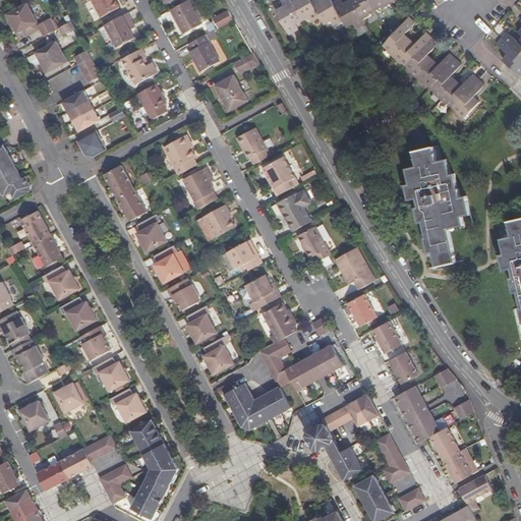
[(119,8),(114,0),(85,0),(88,2),(90,2),(100,19),(119,8)]
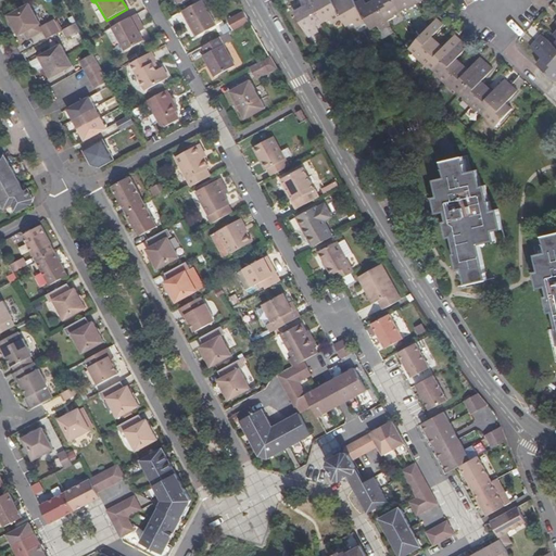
[(201,0),(180,12),(185,19),(188,16),(199,36),(217,25),(216,25),(202,0),(201,0)]
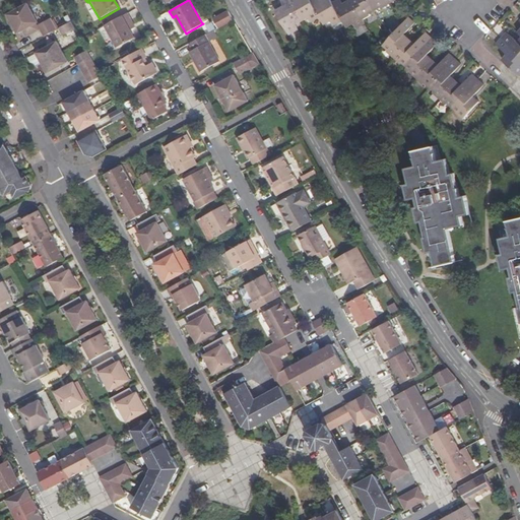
[(196,0),(189,0),(202,23),(208,20),(196,0)]
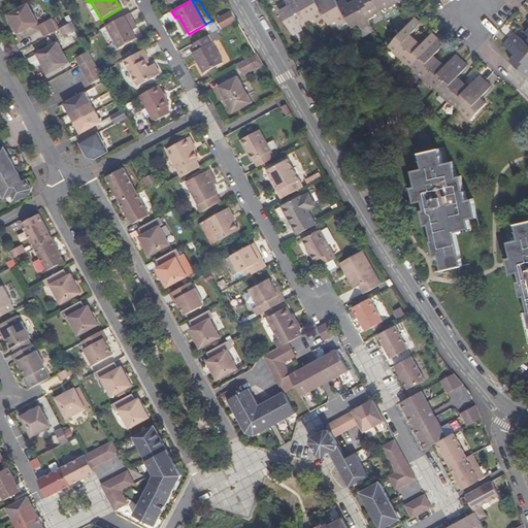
[(299,27),(306,24),(293,0),(289,0),(285,3),(288,7),(278,12),(292,36),(301,31),(299,27)]
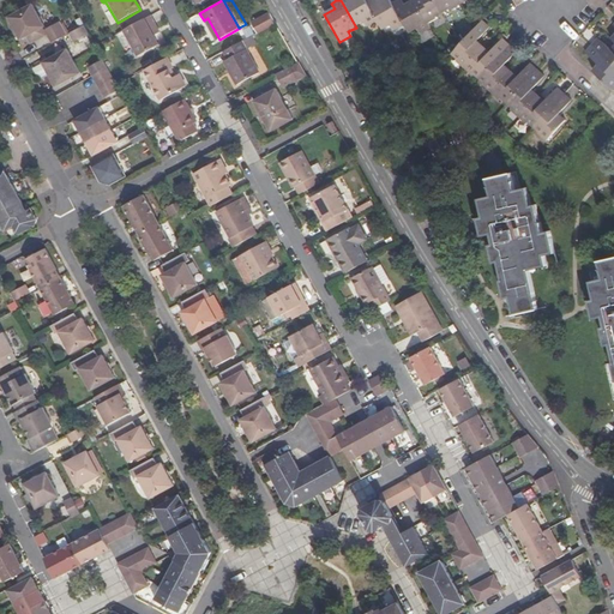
[(341,0),(356,28),(363,23),(366,26),(377,20),(366,1),(365,0),(341,0)]
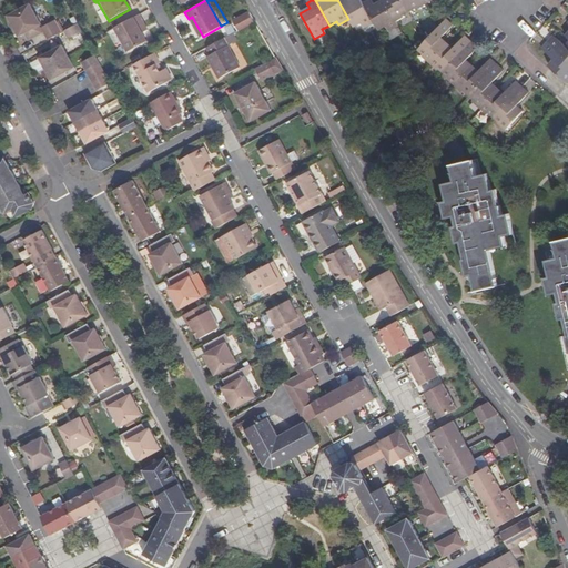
[(363,27),(373,21),(363,4),(359,0),(353,0),(348,2),(347,0),(338,0),(338,1),(348,19),(354,29),(361,23),(363,27)]
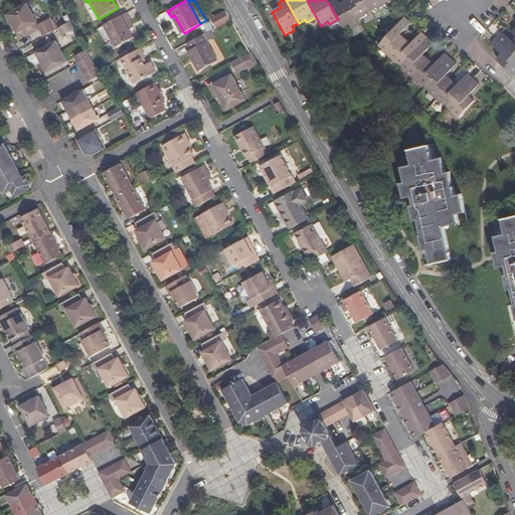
[(358,19),(346,0),(339,5),(336,0),(329,4),(338,19),(343,28),(349,24),(351,27),(360,22),(358,19)]
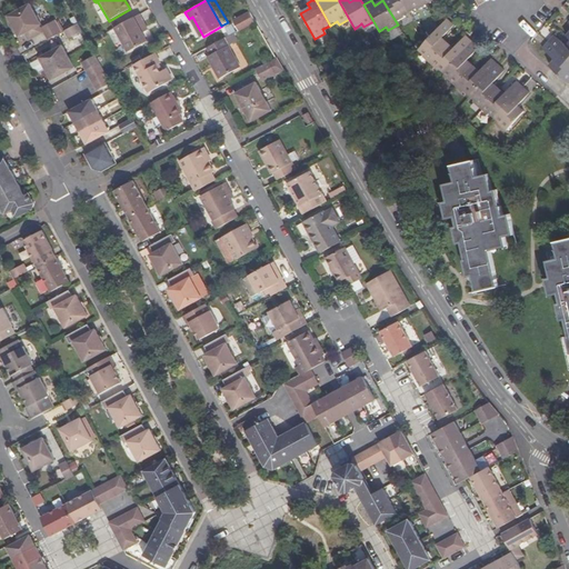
[(382,0),(396,21),(403,17),(403,15),(409,11),(402,0),(382,0)]
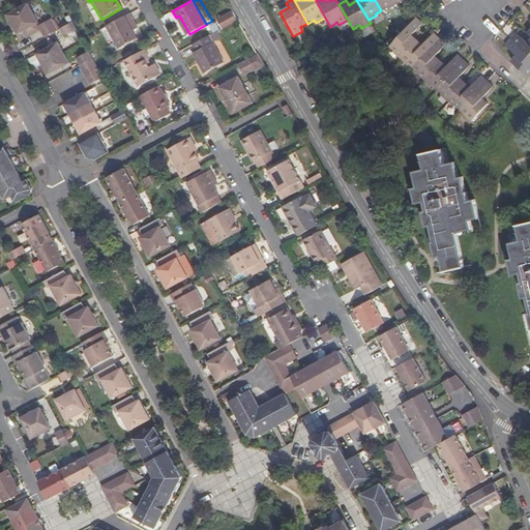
[(388,8),(395,4),(392,0),(375,0),(381,10),(387,7),(388,8)]
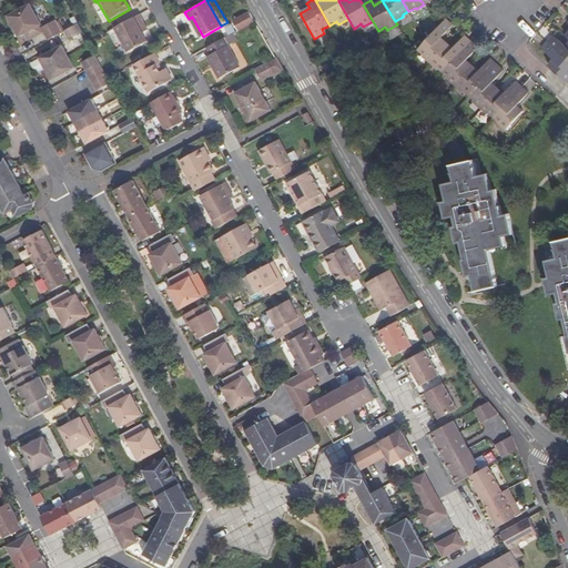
[(46,33),(51,41),(61,36),(54,23),(42,30),(29,7),(8,18),(19,39),(27,34),(30,41),(46,33)]
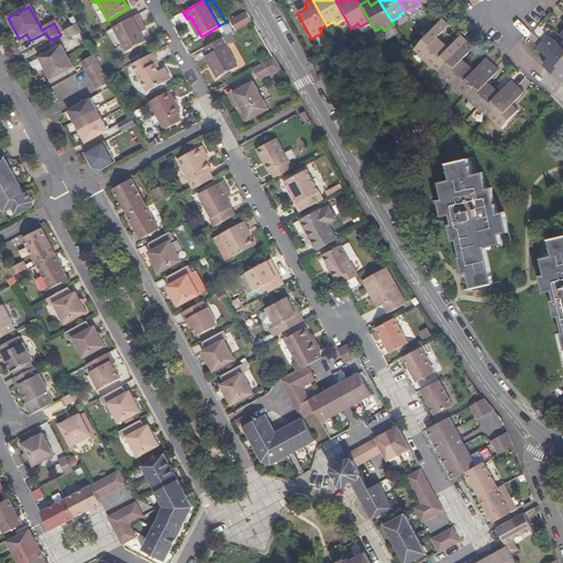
[(252,21),(246,11),(232,20),(238,30),(252,21)]
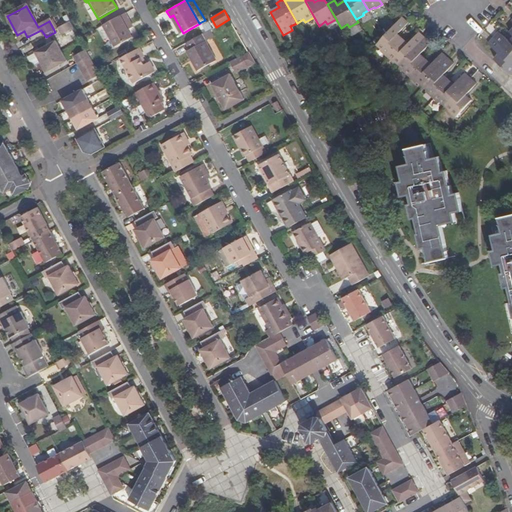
[(131,38),(127,30),(124,24),(129,20),(125,13),(103,25),(115,47),(131,38)]
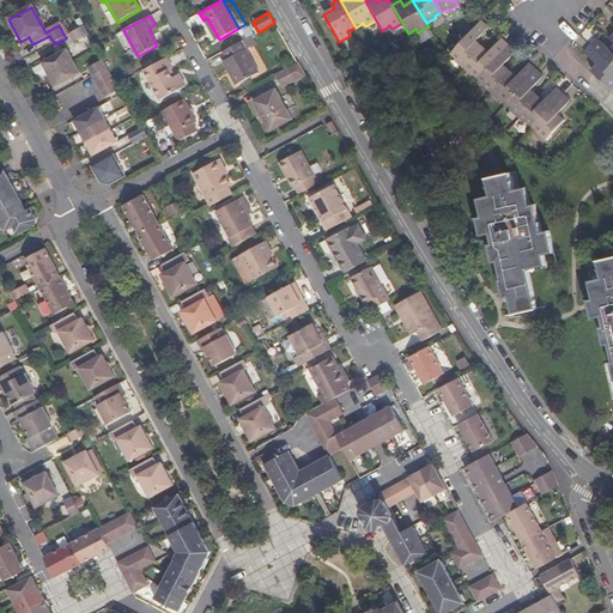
[(207,18),(204,20),(216,41),(219,40),(207,18)]
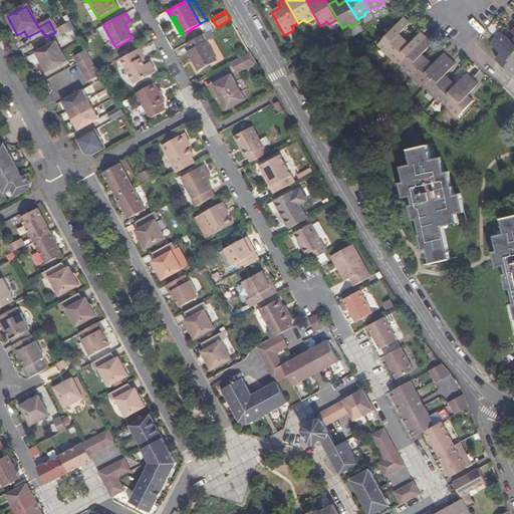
[(381,50),(389,56),(404,40),(398,35),(409,23),(403,18),(396,25),(384,37),(377,44),(382,49),(381,50)]
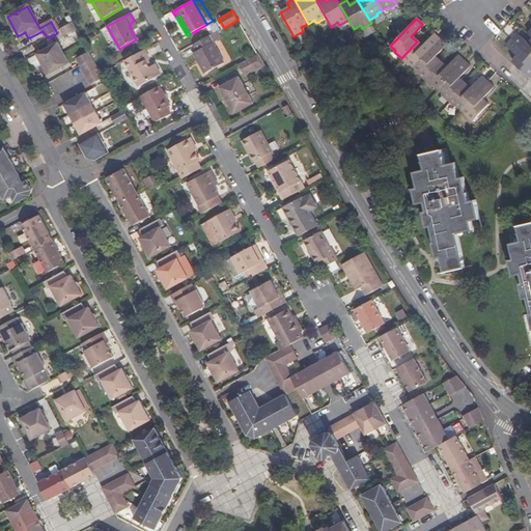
[(138,28),(134,21),(129,25),(132,31),(138,28)]
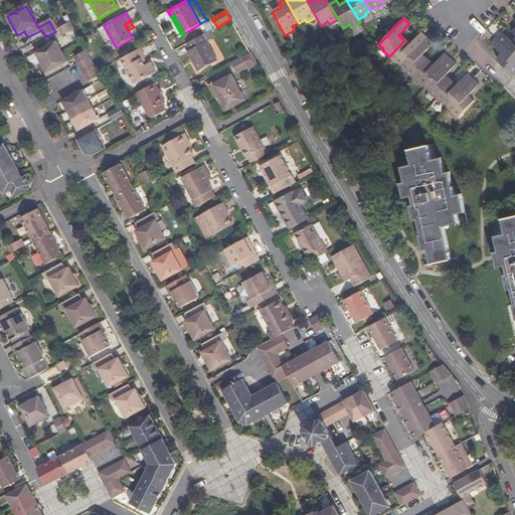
[(71,23),(59,30),(63,37),(75,30),(71,23)]
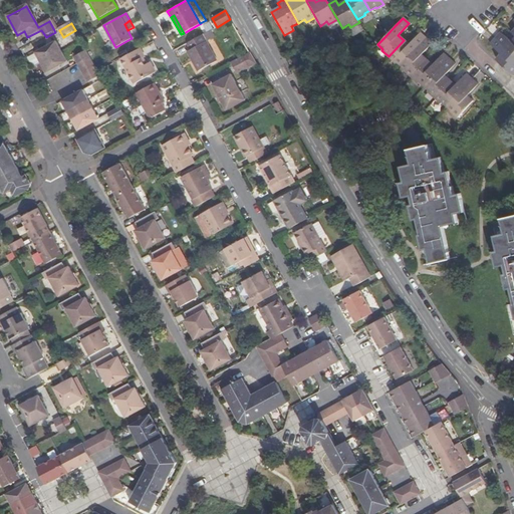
[(209,31),(200,36),(204,42),(212,38),(209,31)]
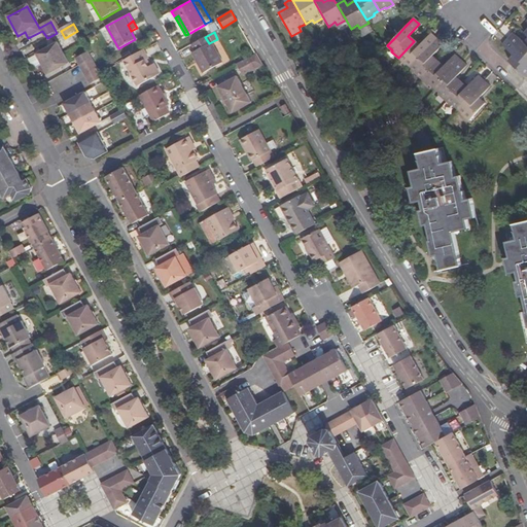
[(411,67),(435,39),(430,34),(419,45),(414,41),(398,58),(405,64),(406,62),(411,67)]
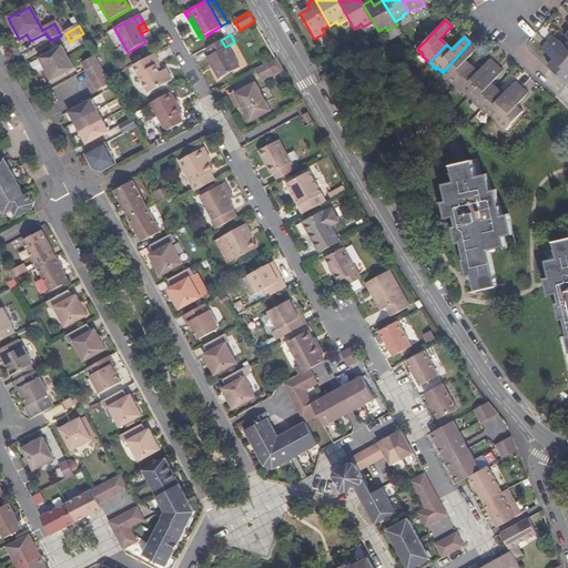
[(567,43),(564,49),(551,37),(546,43),(567,62),(567,43)]
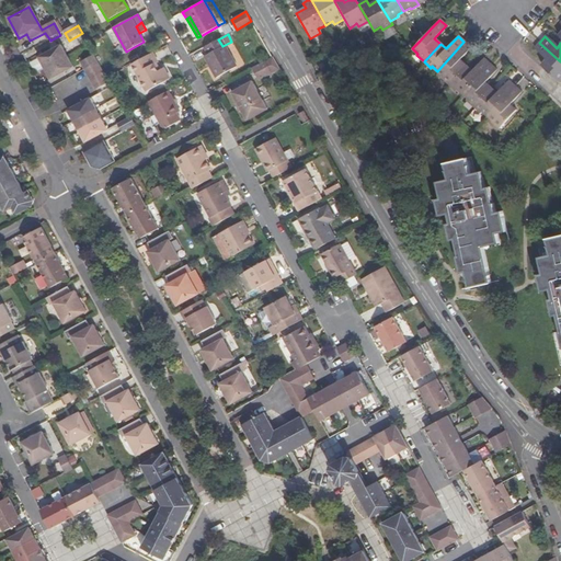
[(218,39),(204,47),(208,54),(203,57),(208,67),(207,67),(214,79),(235,68),(222,46),(218,39)]
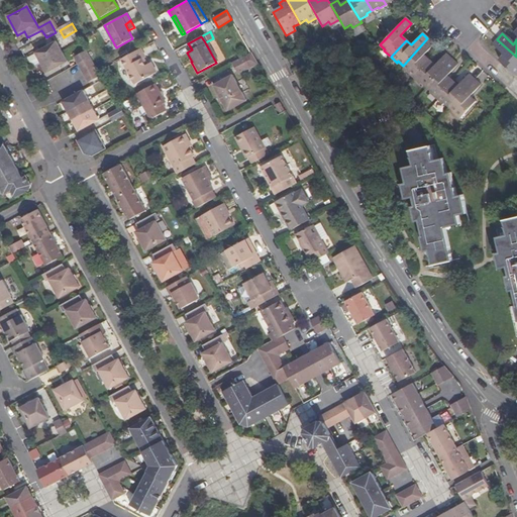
[(407,72),(414,78),(429,61),(423,56),(433,43),(427,38),(403,66),(408,70),(407,72)]
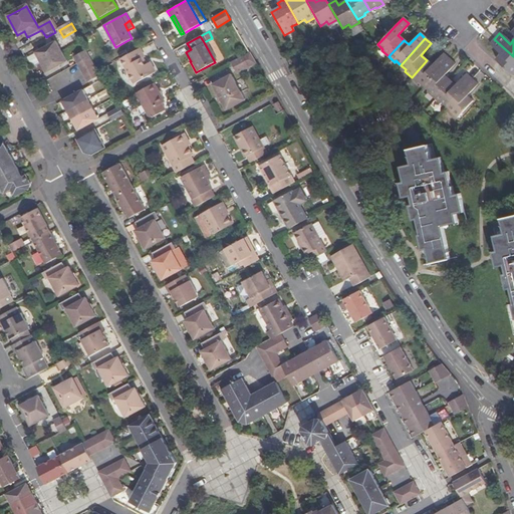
[(513,56),(494,39),(488,44),(500,55),(495,60),(512,75),(513,72),(513,56)]
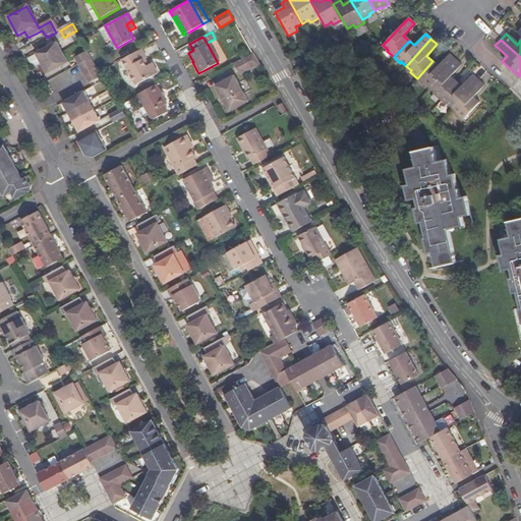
[(43,64),(63,53),(58,43),(38,54),(43,64)]
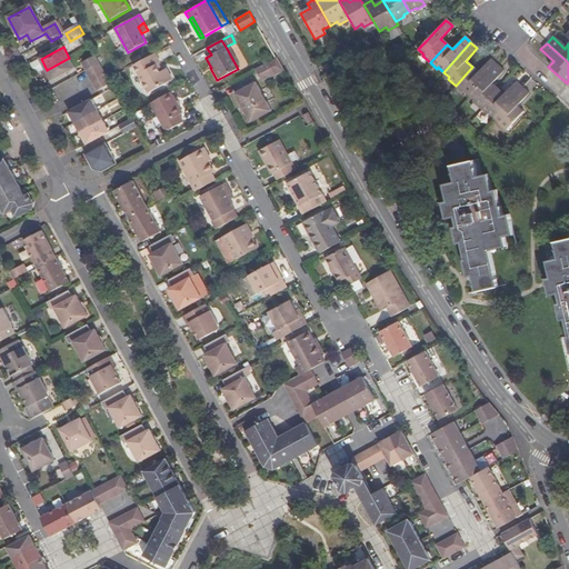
[(160,63),(155,55),(133,66),(148,92),(172,79),(166,68),(160,71),(157,65),(160,63)]
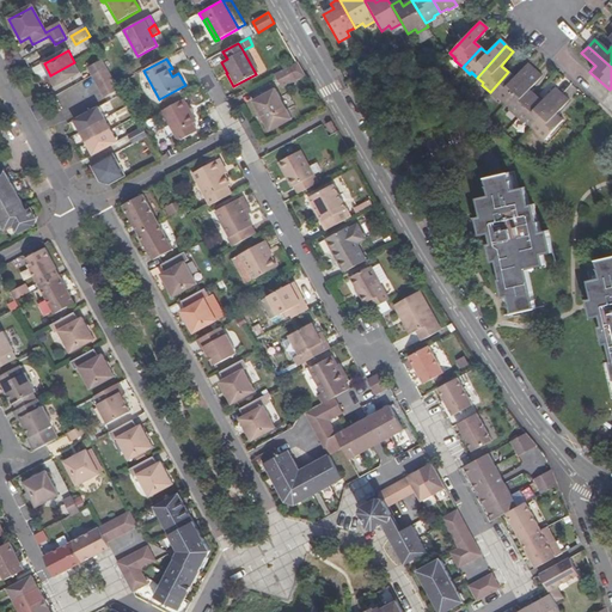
[(90,69),(93,78),(108,69),(104,61),(90,69)]
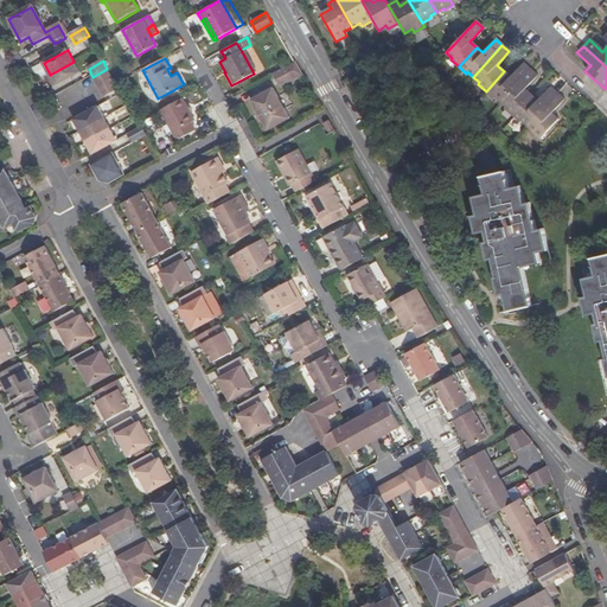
[(74,62),(50,75),(56,87),(80,74),(74,62)]
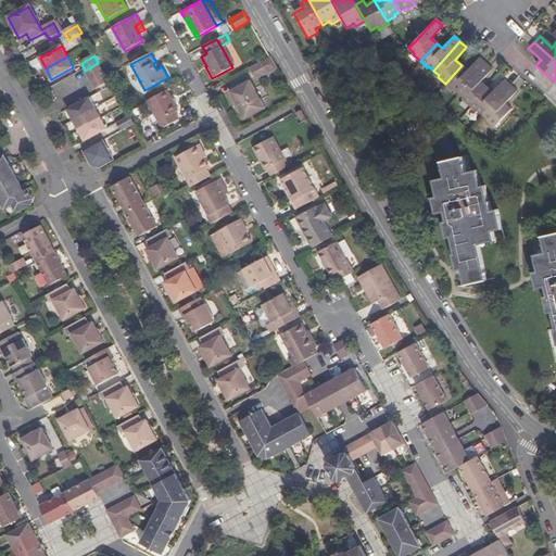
[(269,73),(277,68),(270,57),(262,61),(250,67),(256,79),(269,73)]
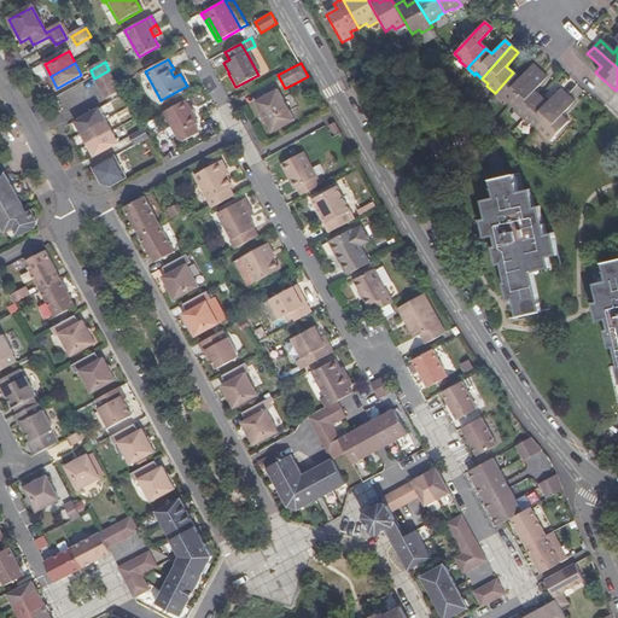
[(513,73),(495,93),(502,99),(503,98),(509,103),(538,71),(531,65),(519,79),(513,73)]
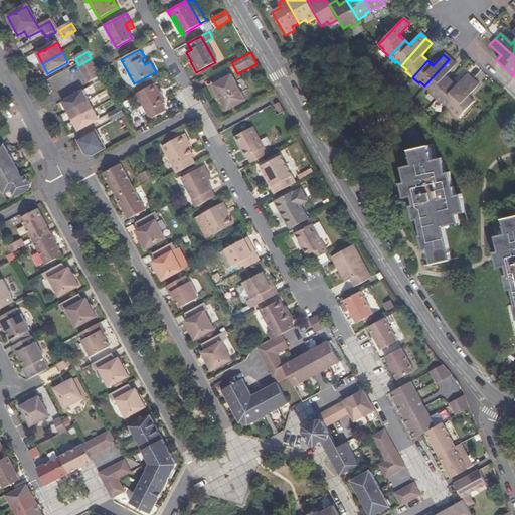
[(91,58),(78,65),(89,83),(104,75),(101,69),(98,70),(91,58)]
